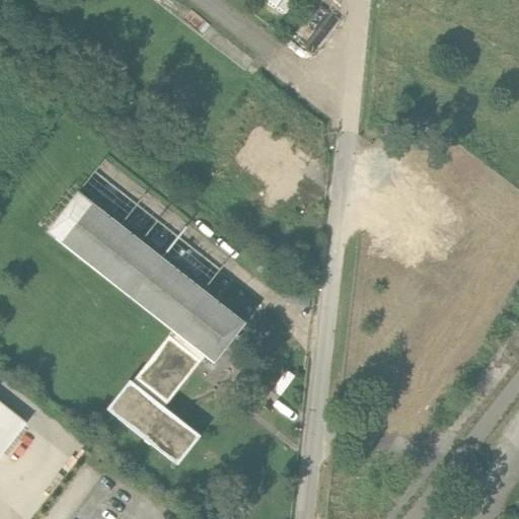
[(282,0),(268,0),(268,2),(276,8),(282,0)]
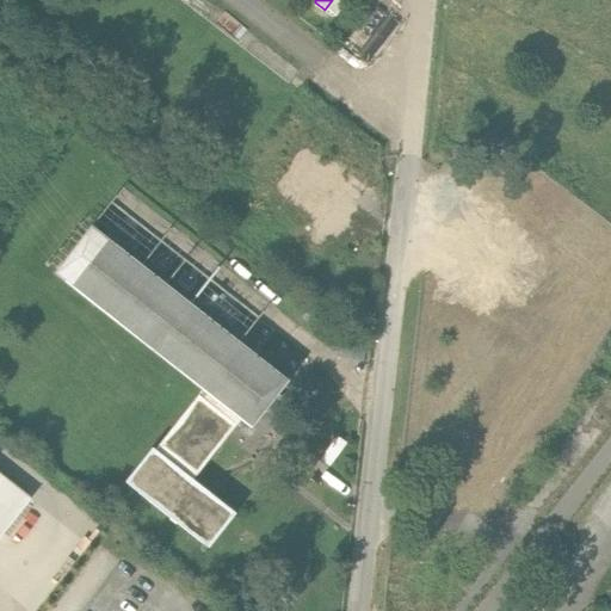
[(347,0),(332,0),(325,10),(335,18),(347,0)]
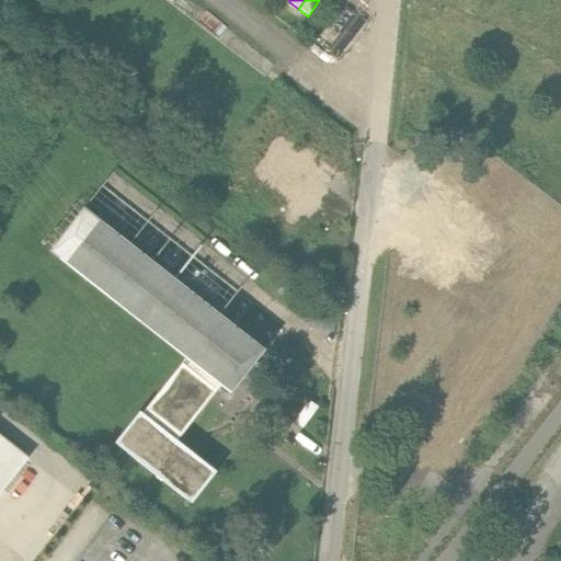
[(219,472),(181,443),(225,387),(233,393),(267,351),(208,305),(118,235),(86,209),(76,221),(57,244),(50,254),(185,359),(119,444),(195,503),(219,472)]
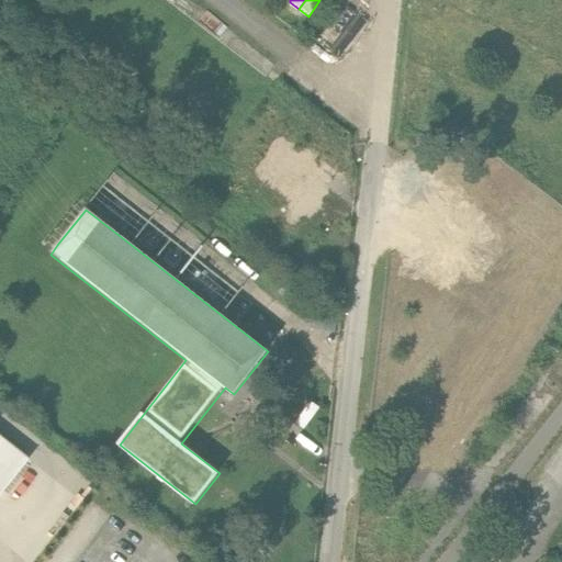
[(0,494),(27,460),(0,438),(0,494)]
